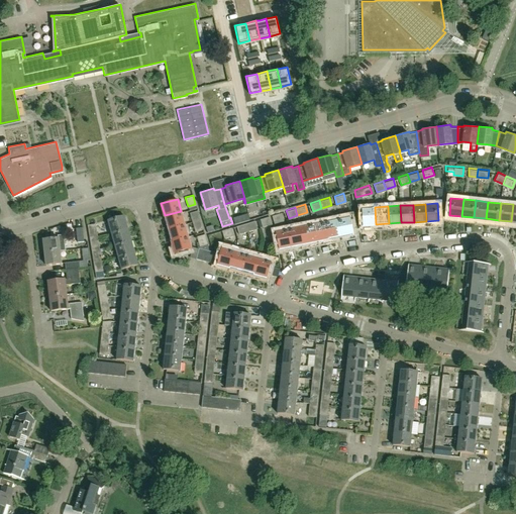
[(376,224),(375,207),(363,208),(364,225),(376,224)]
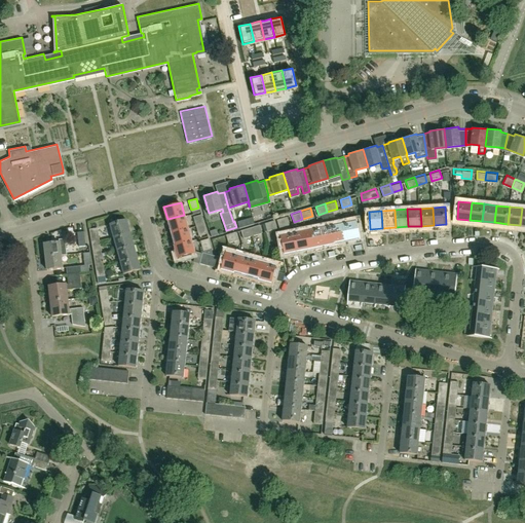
[(192,215),(195,224),(203,222),(200,213),(192,215)]
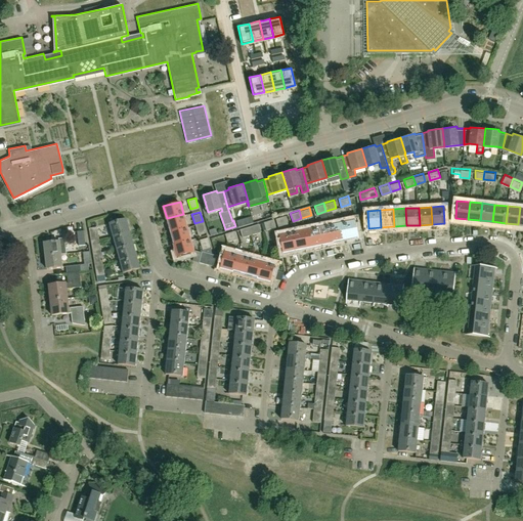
[(186,225),(183,214),(167,218),(170,230),(186,225)]
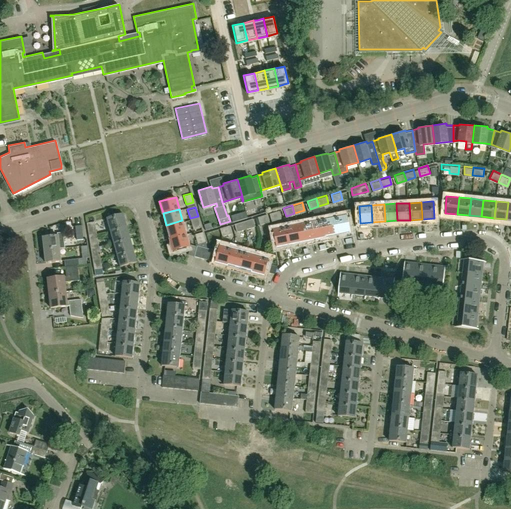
[(269,212),(271,220),(281,217),(278,209),(269,212)]
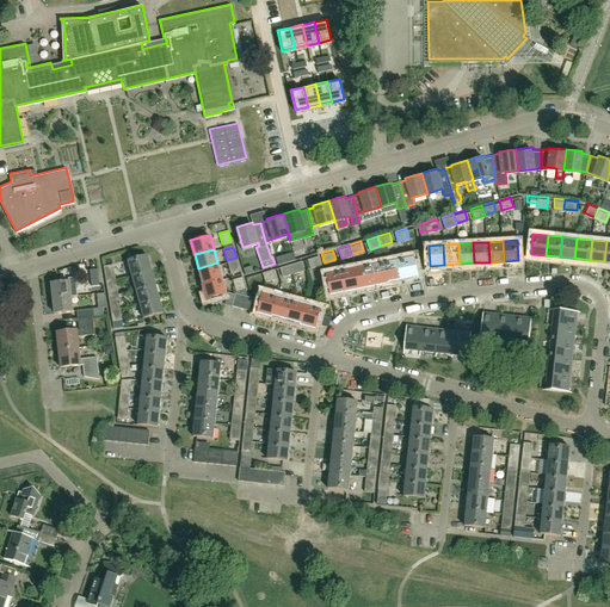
[(127,259),(131,273),(151,267),(147,253),(127,259)]
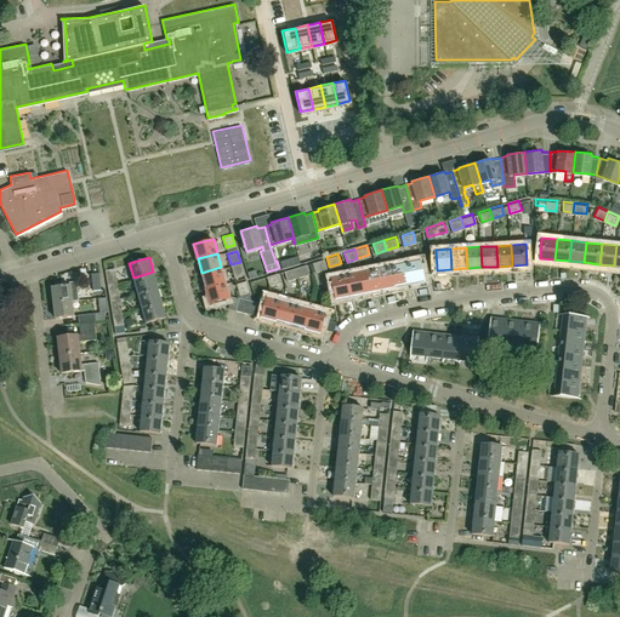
[(323,258),(312,262),(316,270),(326,268),(323,258)]
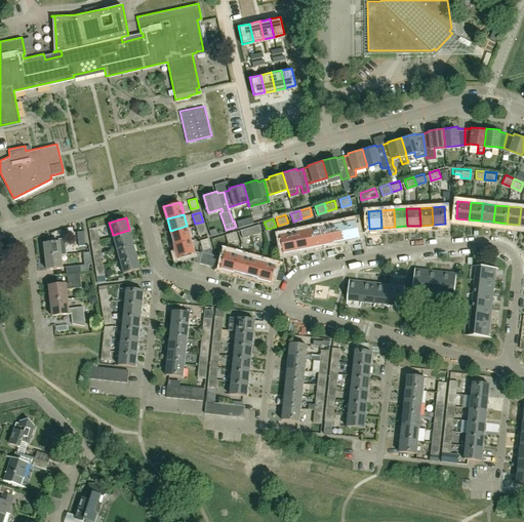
[(355,219),(343,222),(347,239),(359,237),(355,219)]
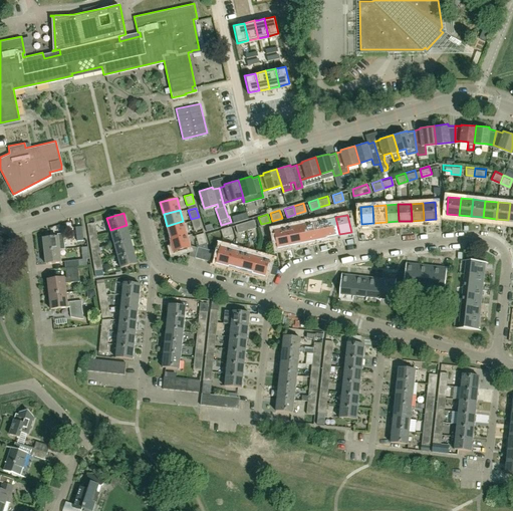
[(202,226),(199,217),(191,219),(194,229),(202,226)]
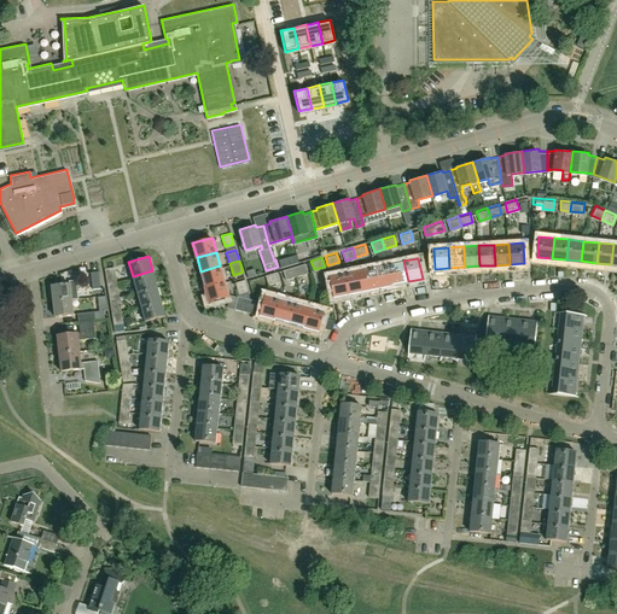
[(408,281),(403,261),(389,264),(393,285),(408,281)]
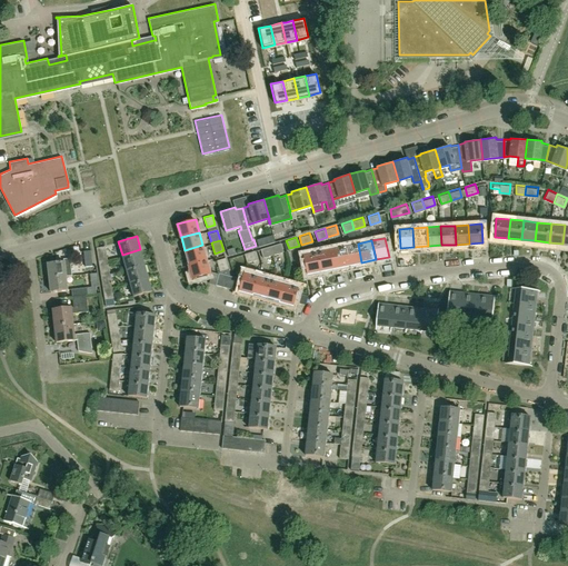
[(280,241),(270,245),(272,254),(284,250),(280,241)]
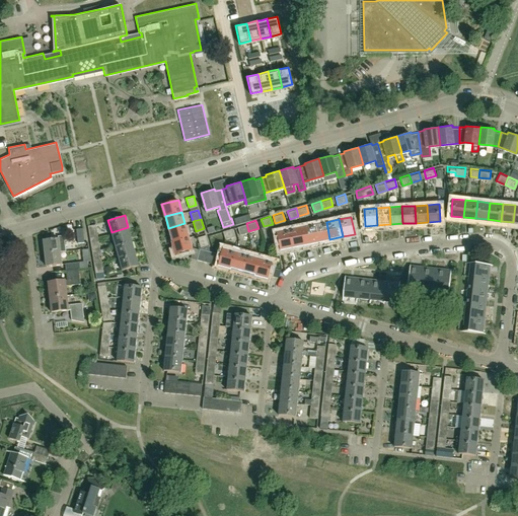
[(329,239),(326,222),(314,224),(317,241),(329,239)]
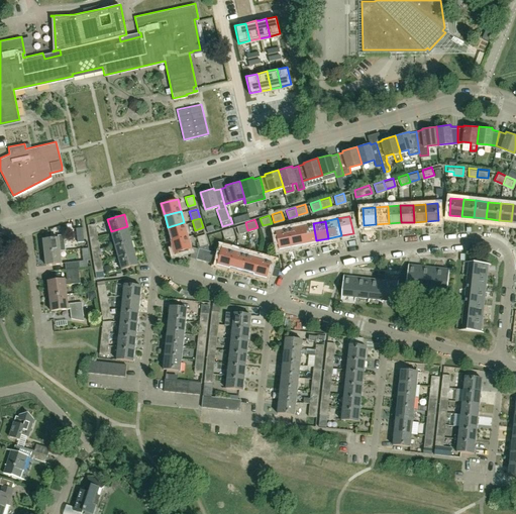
[(87,223),(90,237),(97,235),(95,222),(87,223)]
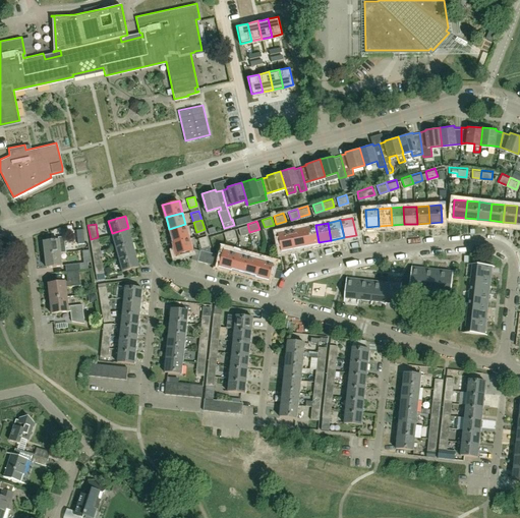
[(189,236),(185,224),(169,229),(172,241),(189,236)]
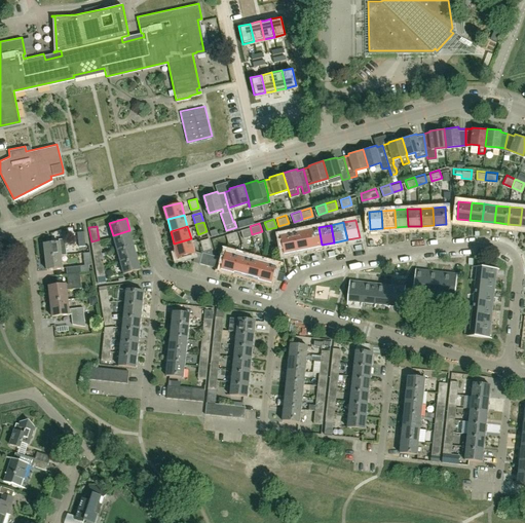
[(242,236),(252,234),(250,226),(240,229),(242,236)]
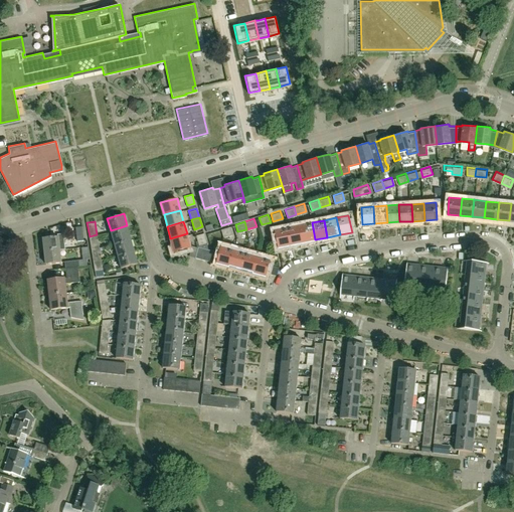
[(315,239),(312,222),(300,225),(303,241),(315,239)]
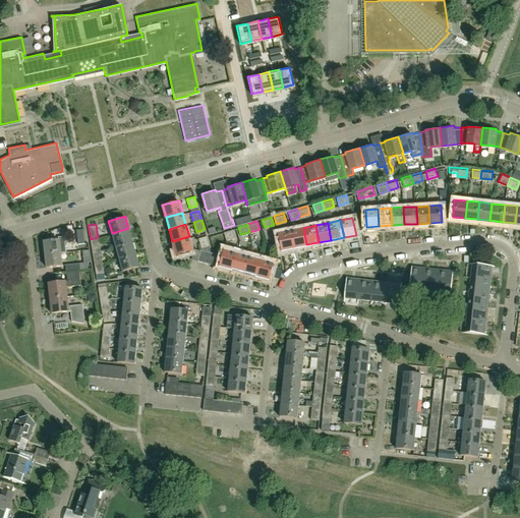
[(76,228),(77,242),(84,241),(82,227),(76,228)]
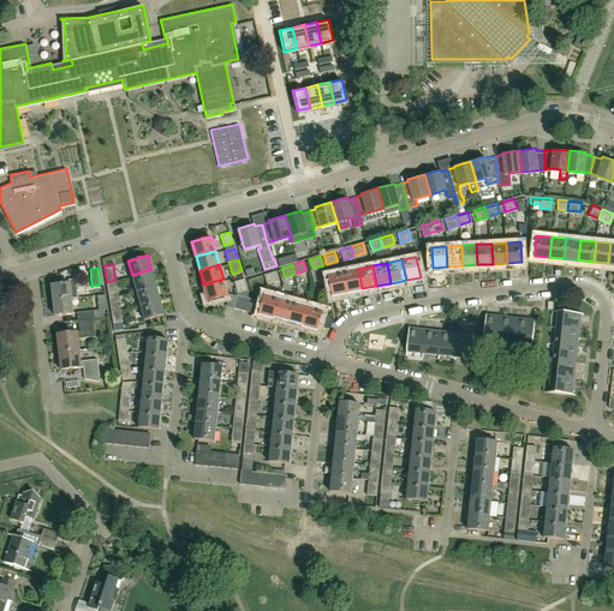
[(156,283),(151,269),(132,275),(136,289),(156,283)]
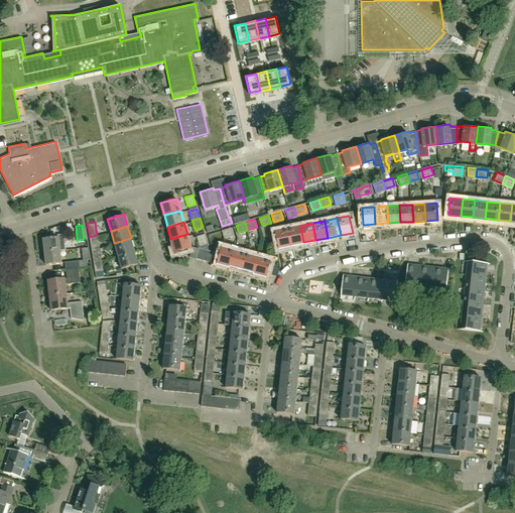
[(221,229),(224,237),(233,234),(231,226),(221,229)]
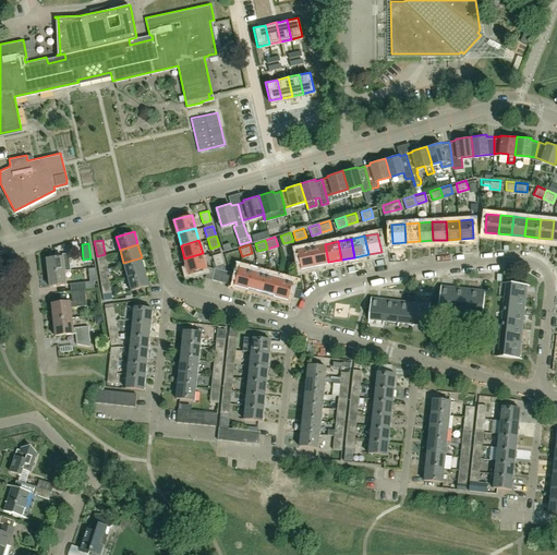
[(328,262),(325,244),(311,246),(315,265),(328,262)]
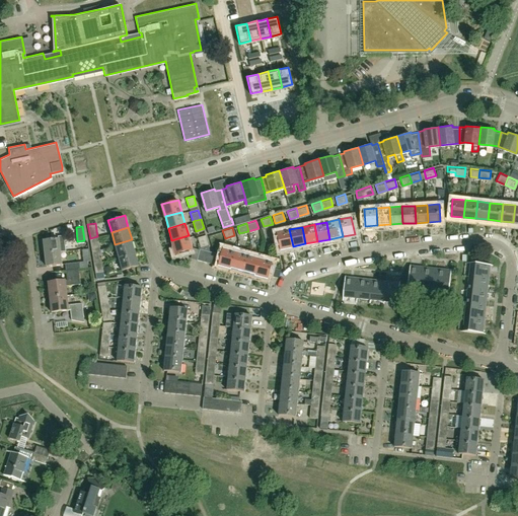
[(293,246),(289,229),(277,231),(281,248),(293,246)]
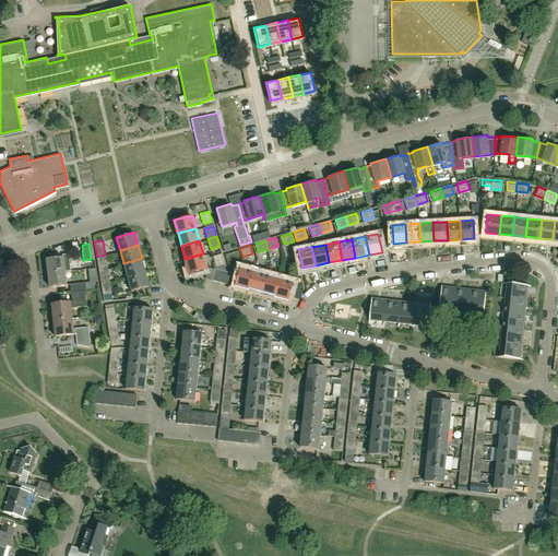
[(212,255),(215,264),(224,262),(221,251),(212,255)]
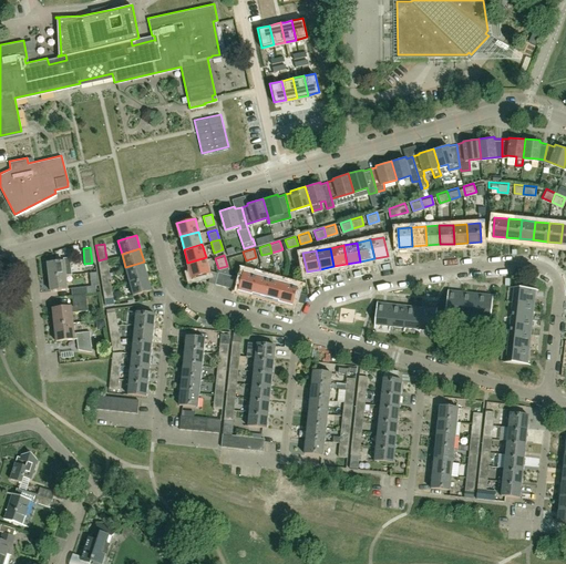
[(65,274),(71,273),(70,265),(69,256),(62,257),(62,259),(47,262),(49,275),(65,274)]
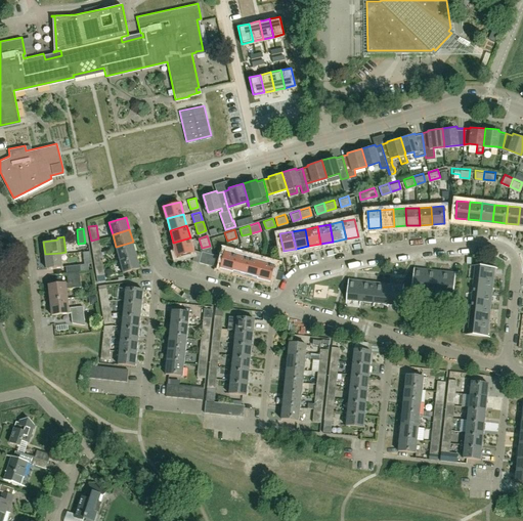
[(193,250),(190,237),(173,243),(177,255),(193,250)]
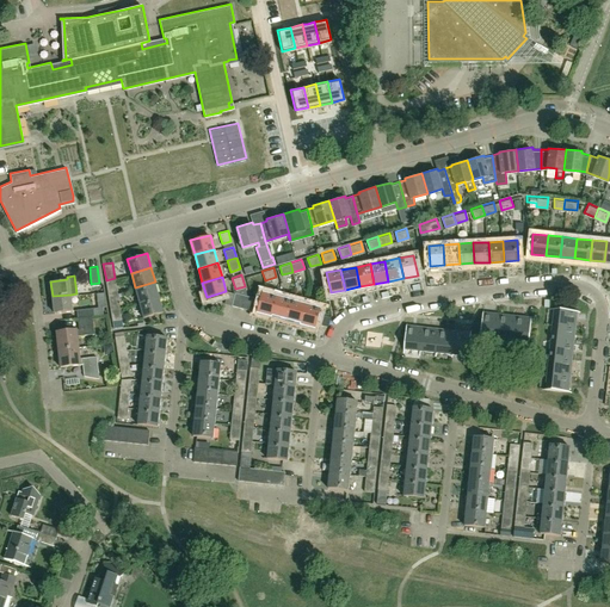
[(117,292),(115,278),(106,280),(109,295),(117,292)]
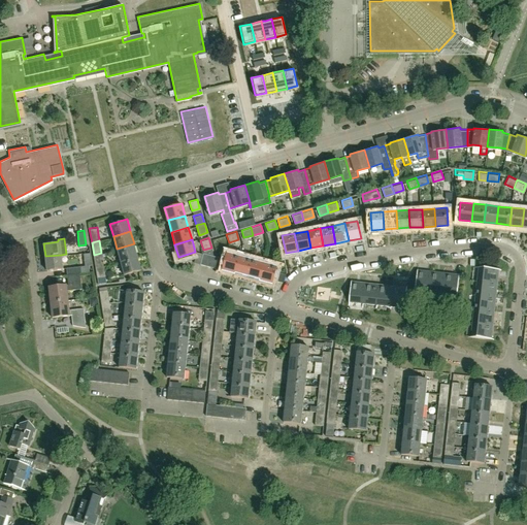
[(137,256),(134,243),(117,249),(121,261),(137,256)]
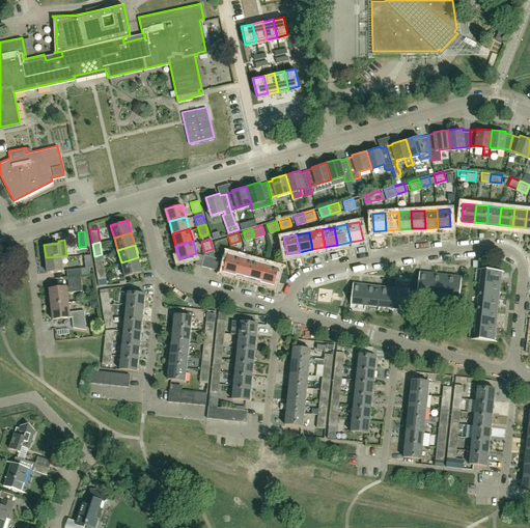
[(207,266),(211,255),(204,253),(201,264),(207,266)]
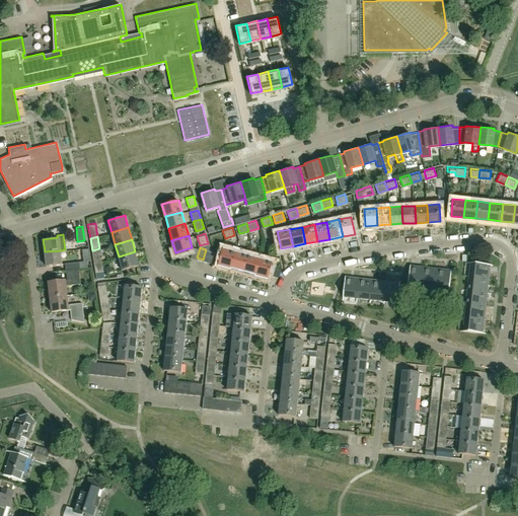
[(230,268),(235,250),(223,247),(218,264),(230,268)]
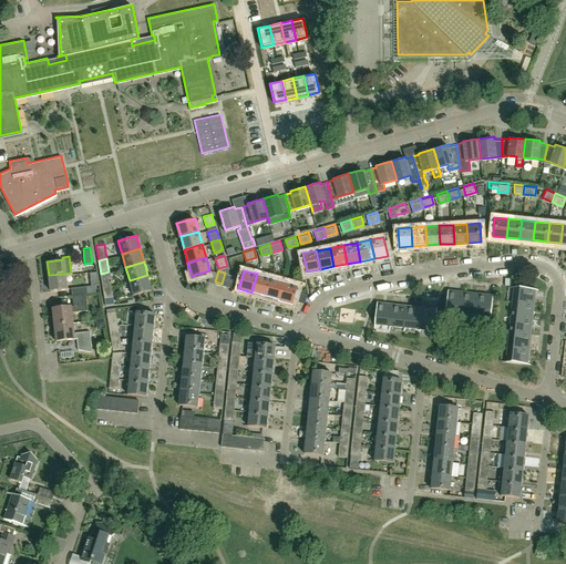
[(111,286),(109,272),(101,274),(103,288),(111,286)]
